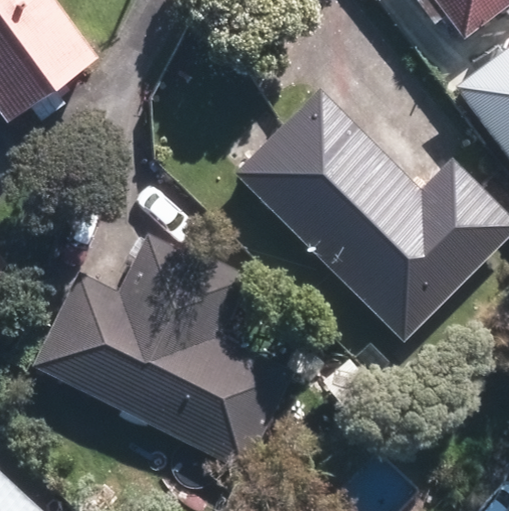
[(0,0),(0,116),(6,125),(99,61),(55,0),(0,0)]
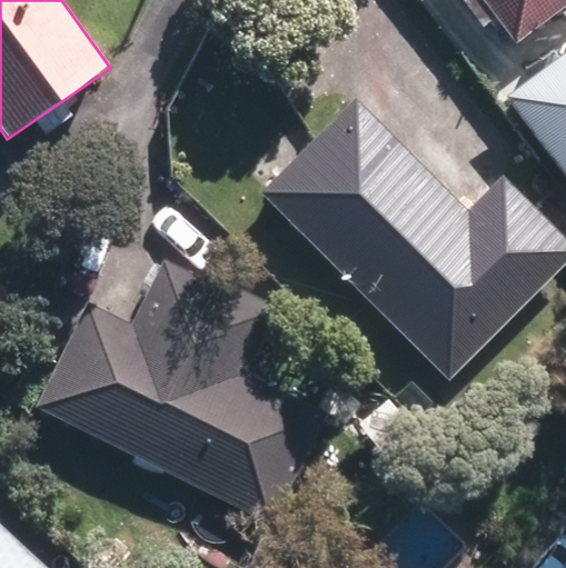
[(565,0),(459,0),(460,0),(480,27),(494,17),(514,43),(557,10),(565,21),(565,0)]
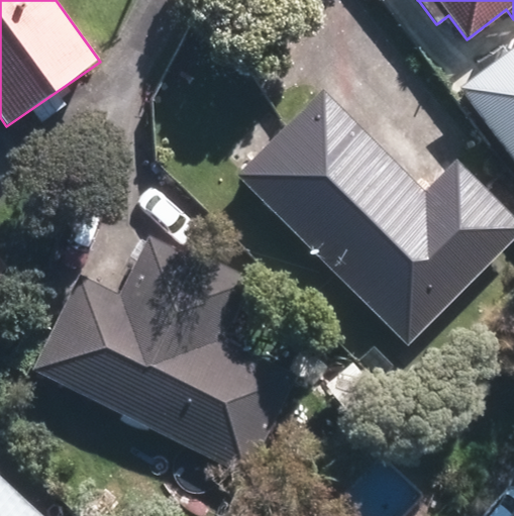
[(513,34),(458,78),(513,149),(513,34)]
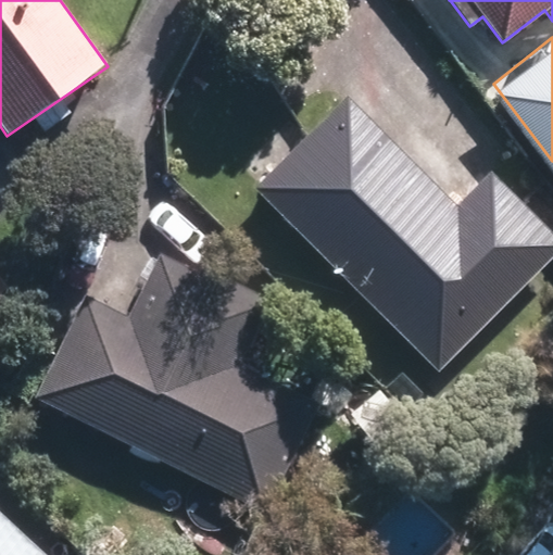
[(349,95),(254,188),(439,373),(552,259),(552,230),(491,169),(457,203),(349,95)]
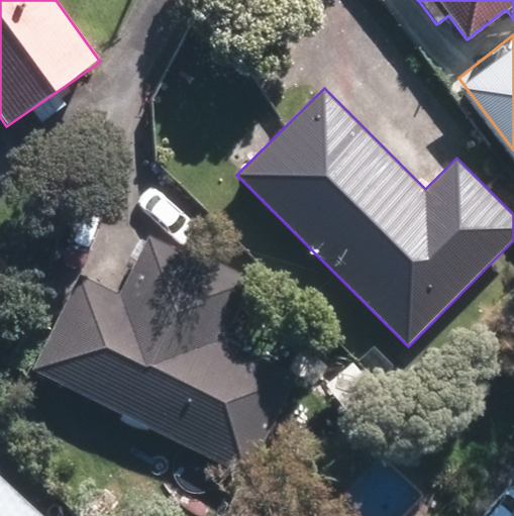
[(8,360),(32,373),(245,474),(294,376),(221,341),(249,284),(146,235),(118,293),(80,275),(52,334),(27,322),(8,360)]
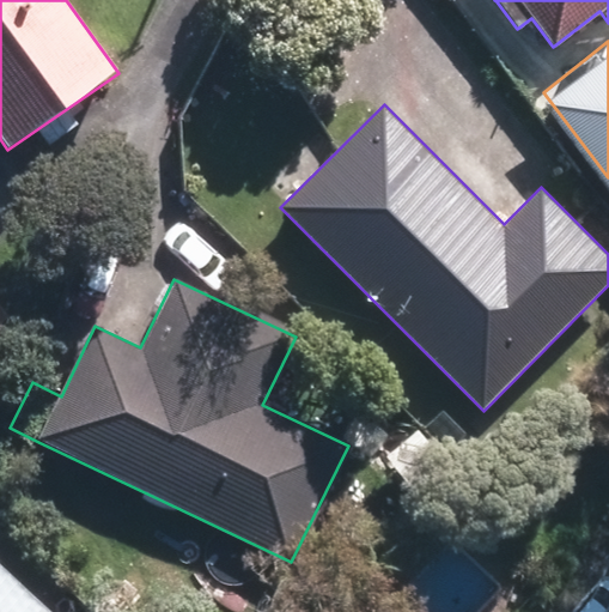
[(0,329),(12,321),(0,304),(0,329)]
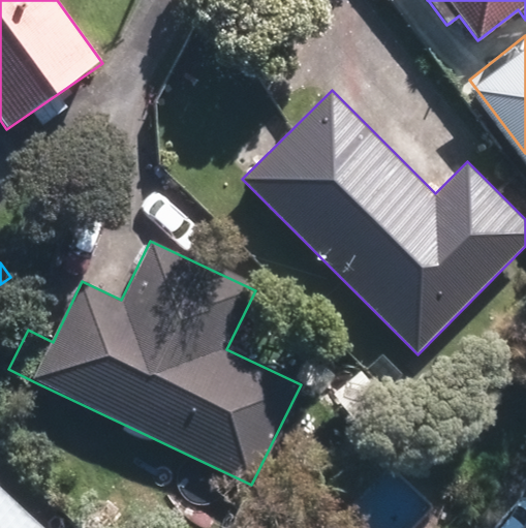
[(44,527),(0,485),(0,527),(44,527)]
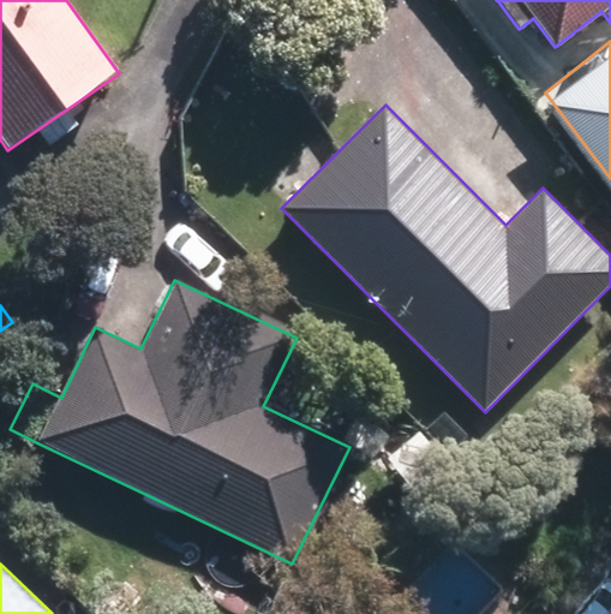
All buildings are outlined.
